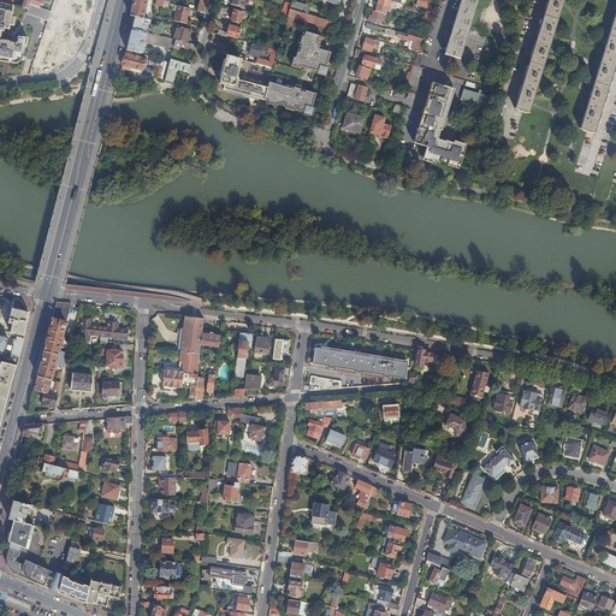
[(131,17),(135,18),(144,21),(147,12),(146,11),(148,0),(157,0),(157,6),(164,7),(165,0),(135,0),(134,6),(131,17)]
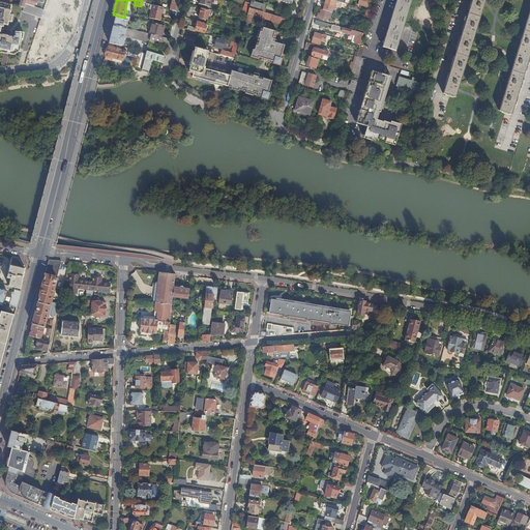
[(176,12),(179,0),(172,0),(170,10),(176,12)]
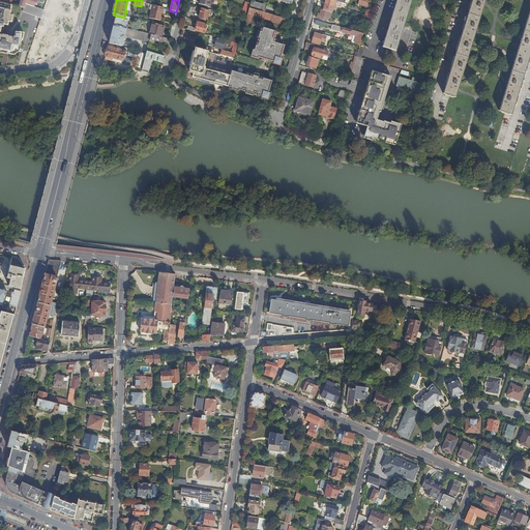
[(328,0),(326,0),(325,5),(335,8),(341,9),(343,4),(328,0)]
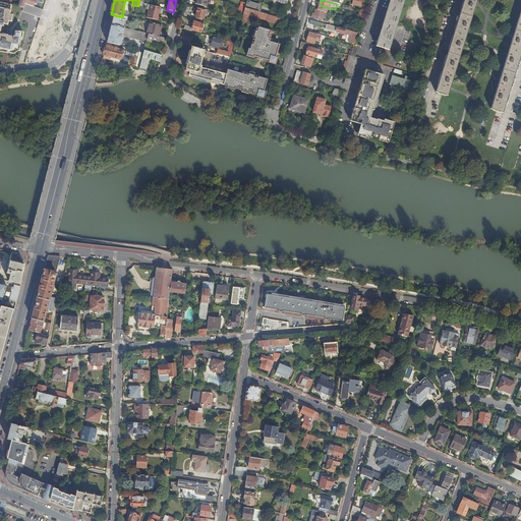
[(391,0),(377,47),(390,51),(405,0),(391,0)]
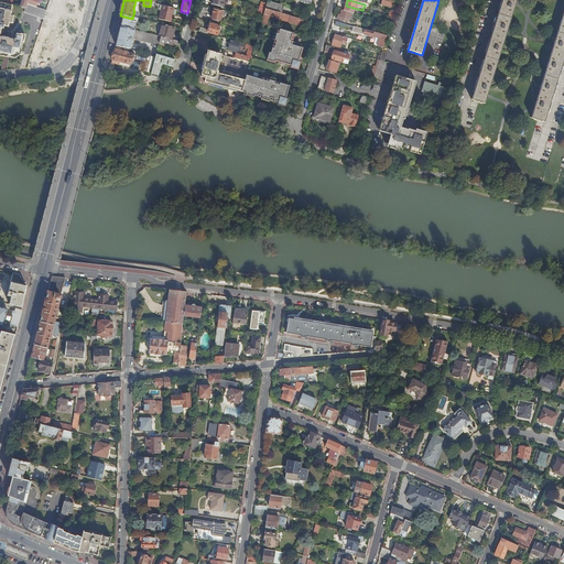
[(502,0),(472,100),(485,105),(517,0),(502,0)]
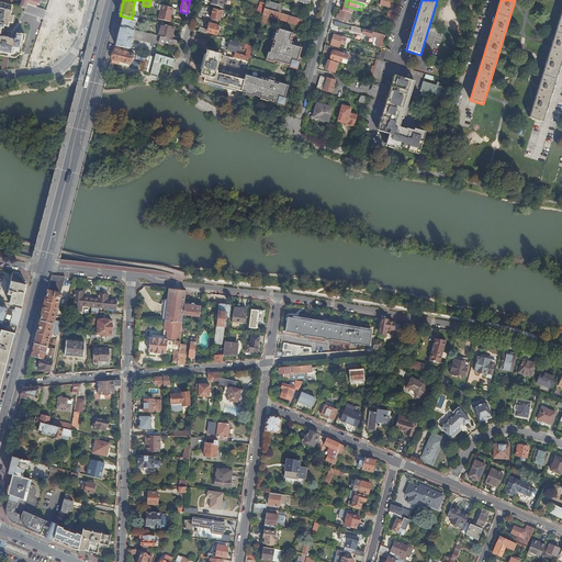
[(9,4),(0,2),(0,54),(10,56),(11,56),(15,57),(18,55),(19,51),(22,51),(23,43),(24,43),(25,34),(21,33),(21,34),(17,34),(15,37),(14,37),(14,38),(9,38),(9,37),(3,36),(2,36),(0,35),(1,27),(4,29),(4,26),(9,26),(10,22),(13,23),(14,17),(11,15),(13,4),(9,4)]
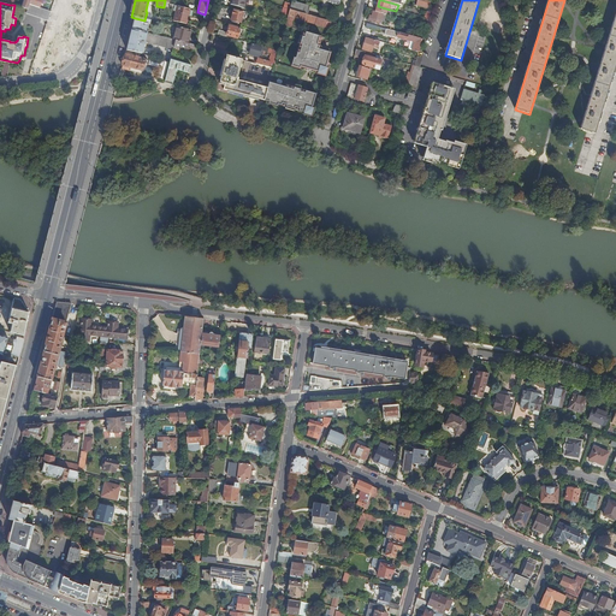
[(291,5),(290,11),(308,16),(311,7),(292,3),(291,5)]
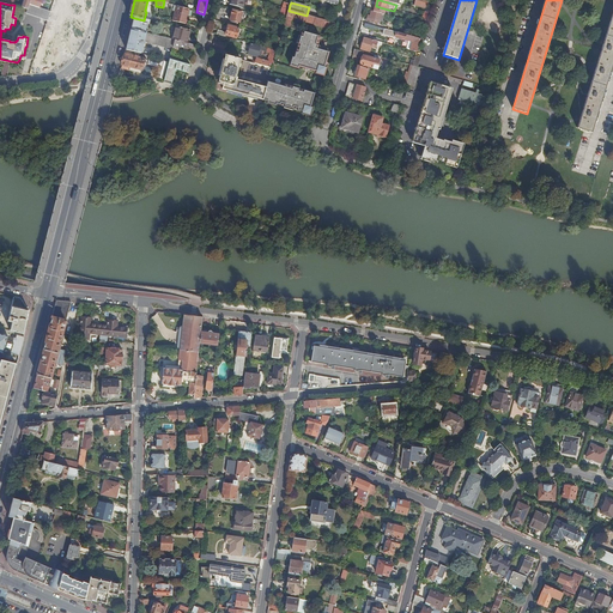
[(26,14),(48,22),(52,12),(48,12),(40,8),(30,5),(28,10),(26,14)]
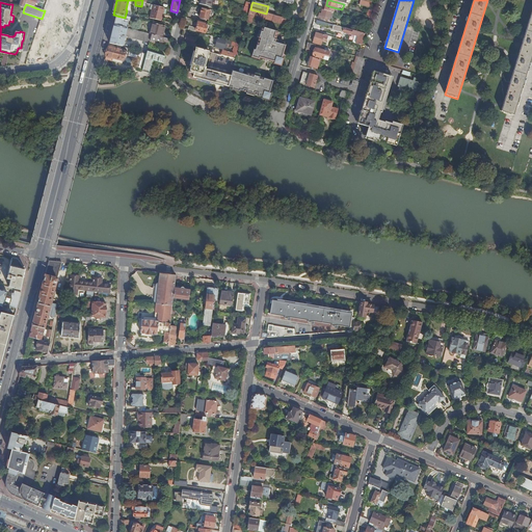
[(154,6),(151,19),(157,21),(160,7),(154,6)]
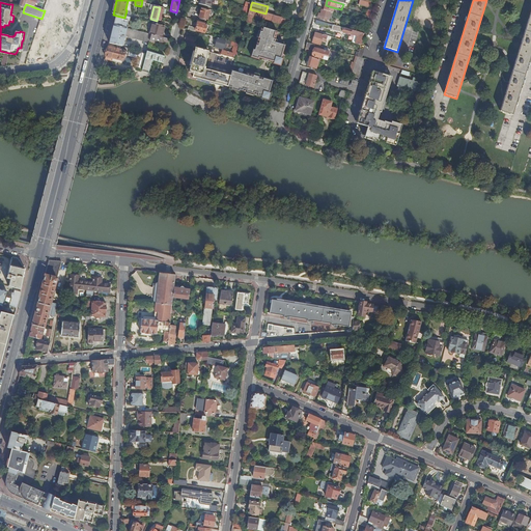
[(207,21),(211,11),(202,9),(200,10),(200,12),(200,14),(199,18),(207,21)]
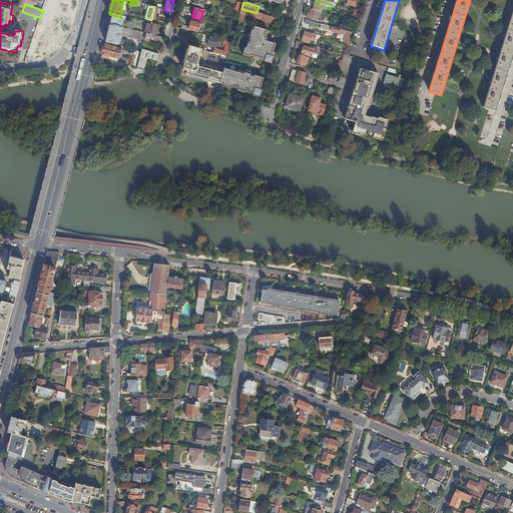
[(238,20),(237,22),(243,24),(244,20),(245,16),(253,18),(253,17),(264,20),(264,22),(279,26),(280,20),(257,13),(241,9),(238,20)]
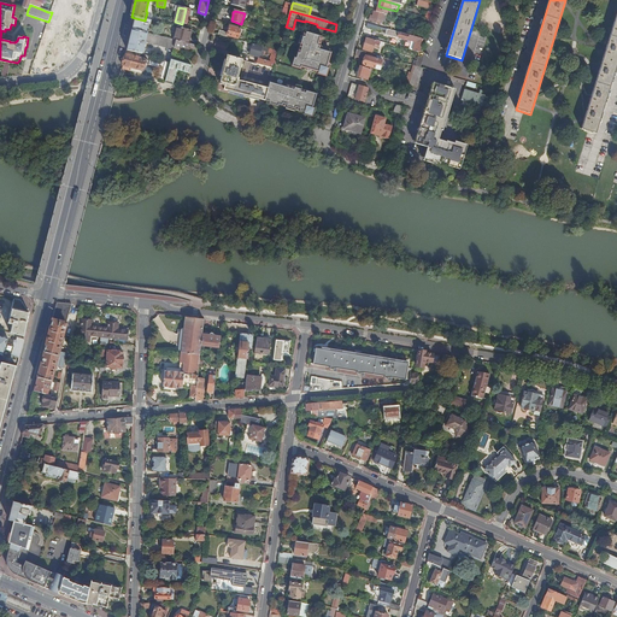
[(616,11),(581,130),(595,135),(616,64),(616,11)]
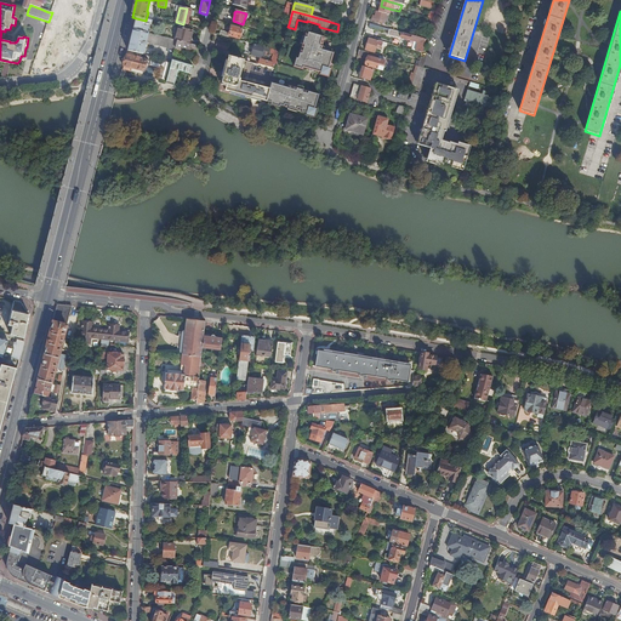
[(389,16),(387,15),(387,16),(377,13),(376,17),(375,22),(385,24),(386,22),(387,17),(389,18),(389,16)]
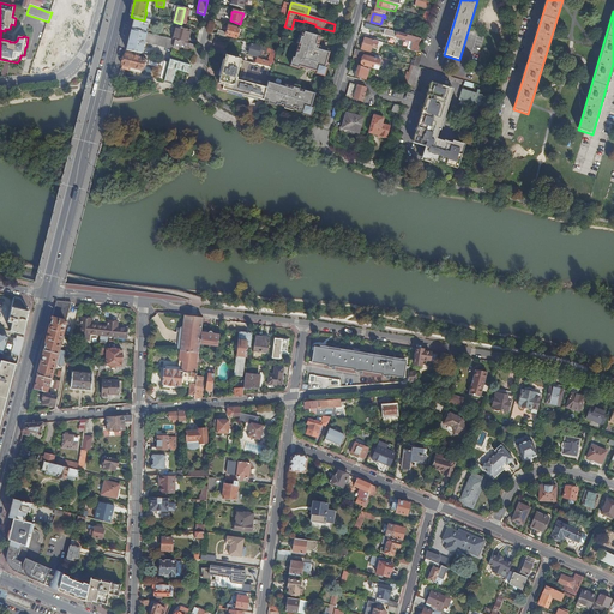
[(134,18),(132,30),(146,34),(149,22),(144,20),(134,18)]
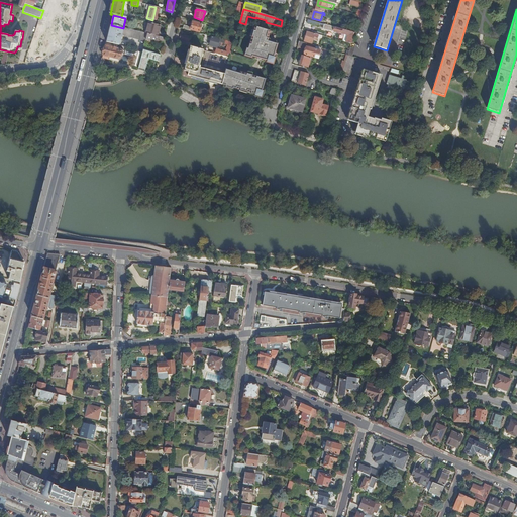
[(184,26),(183,30),(191,32),(191,30),(200,32),(203,33),(205,26),(193,22),(191,28),(184,26)]
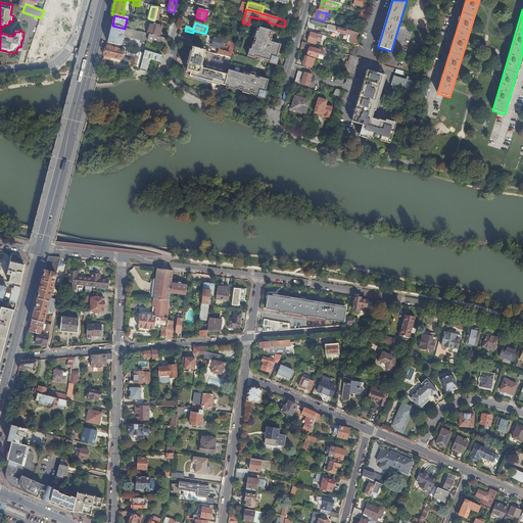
[(150,24),(147,35),(149,35),(159,38),(162,27),(150,24)]
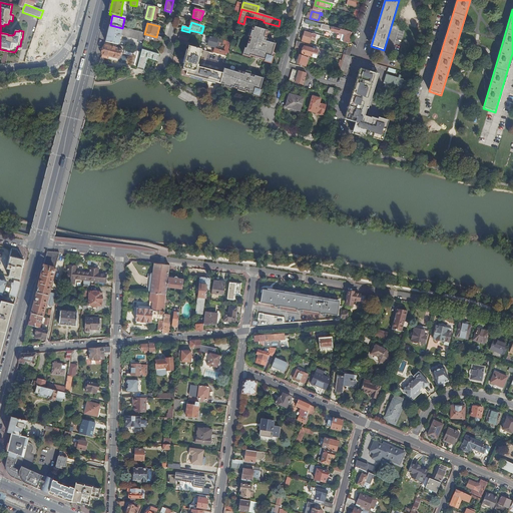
[(105,42),(118,46),(120,35),(123,36),(123,37),(144,42),(145,41),(146,34),(144,34),(122,28),(110,25),(105,42)]
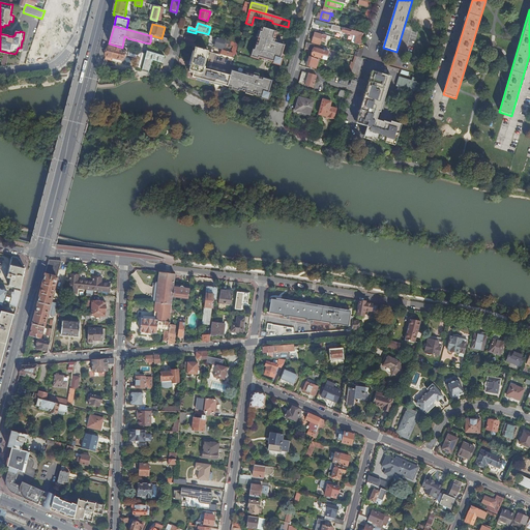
[(364,34),(333,26),(331,31),(343,34),(343,33),(354,36),(357,37),(355,45),(360,47),(364,34)]
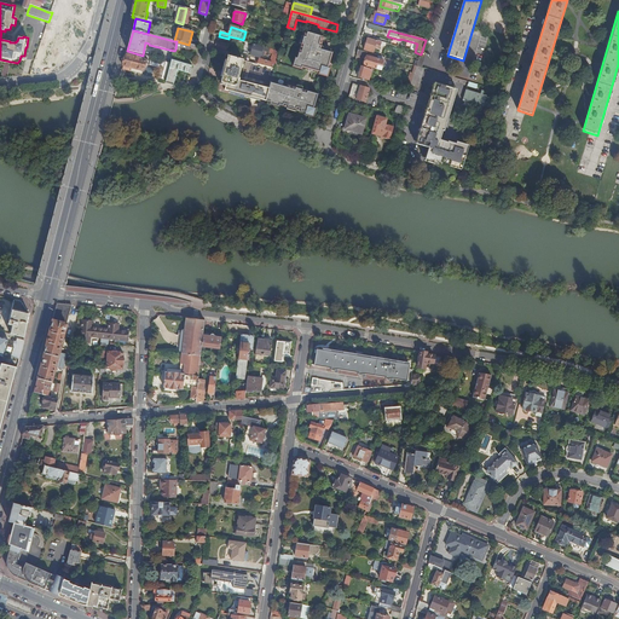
[(331,53),(323,51),(322,46),(323,38),(305,33),(304,38),(305,38),(302,45),(301,45),(296,59),(296,63),(298,67),(301,68),(325,75),(331,53)]
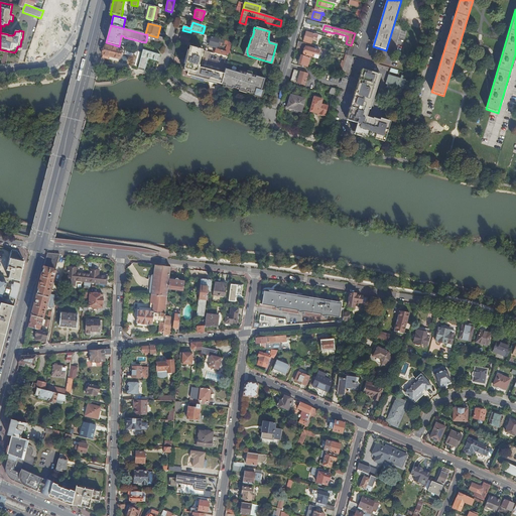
[(318,35),(306,32),(303,42),(311,44),(312,41),(316,42),(318,35)]
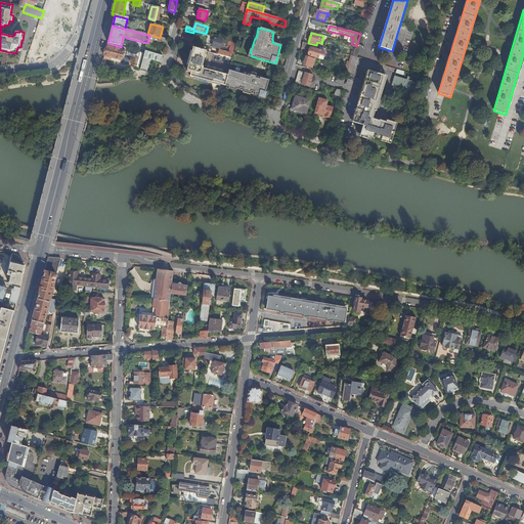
[(149,35),(148,42),(160,44),(161,41),(167,42),(167,40),(160,38),(149,35)]
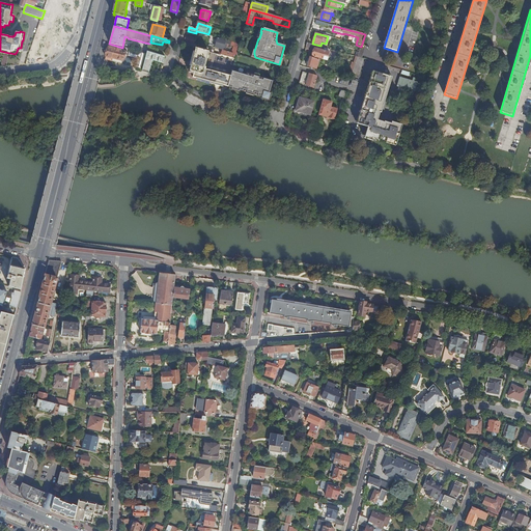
[(230,46),(231,43),(218,38),(215,48),(222,50),(223,50),(223,48),(226,49),(227,45),(230,46)]
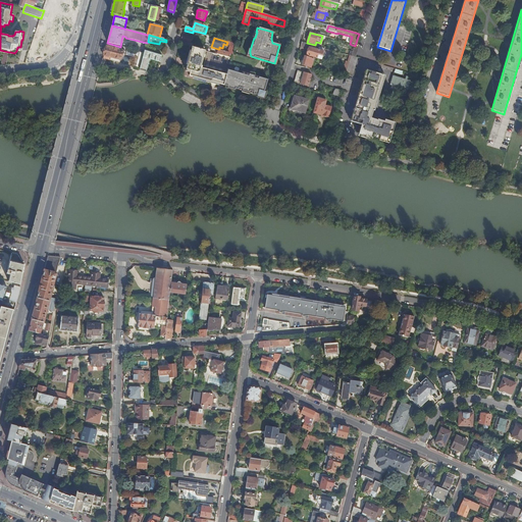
[(228,57),(231,58),(236,44),(227,42),(226,45),(230,46),(228,53),(229,53),(228,56),(228,57)]
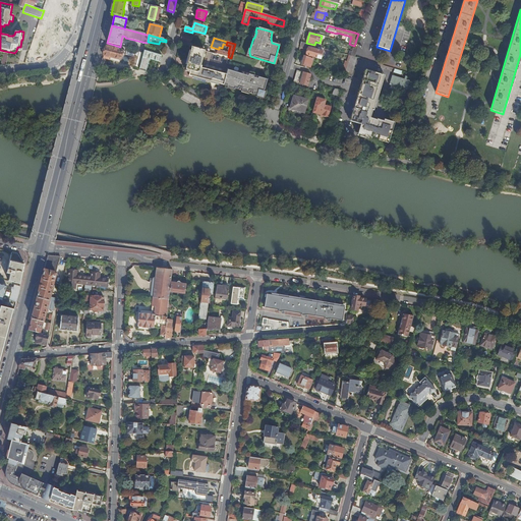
[(309,45),(301,43),(300,47),(308,49),(306,56),(315,58),(315,59),(321,60),(324,53),(323,52),(322,52),(323,49),(319,48),(317,51),(308,48),(309,45)]
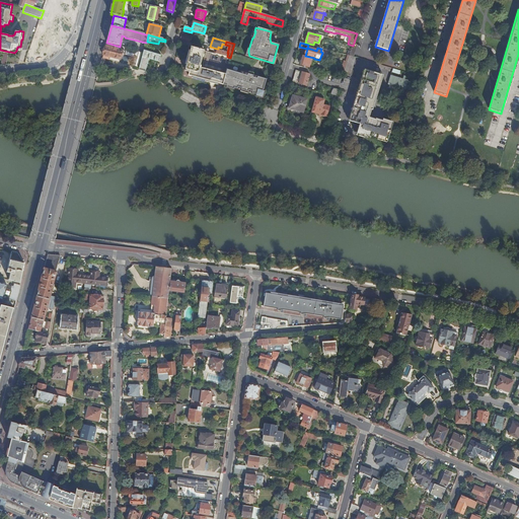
[(103,56),(102,59),(119,63),(120,61),(122,52),(105,47),(103,56)]
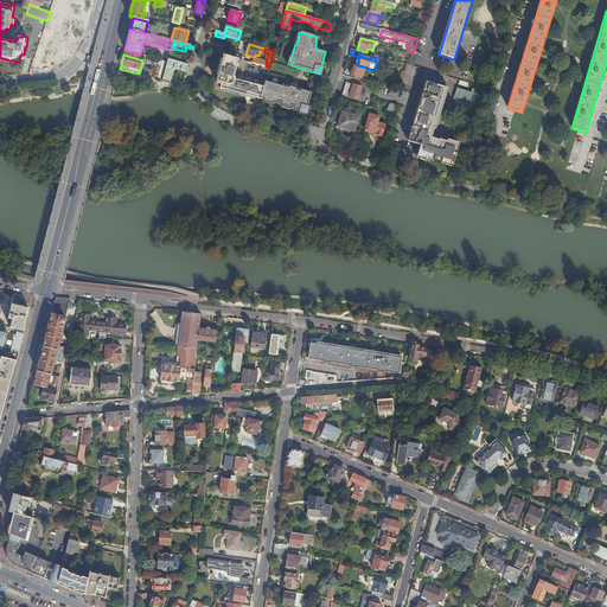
[(221,89),(254,97),(257,85),(234,80),(237,68),(238,68),(238,65),(237,65),(238,59),(224,56),(217,81),(224,82),(224,83),(222,83),(221,89)]
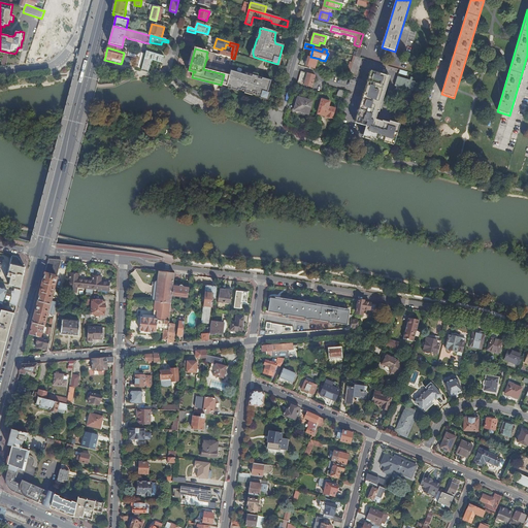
[(317,59),(312,58),(312,59),(308,58),(305,67),(315,69),(316,67),(318,60),(317,60),(317,59)]
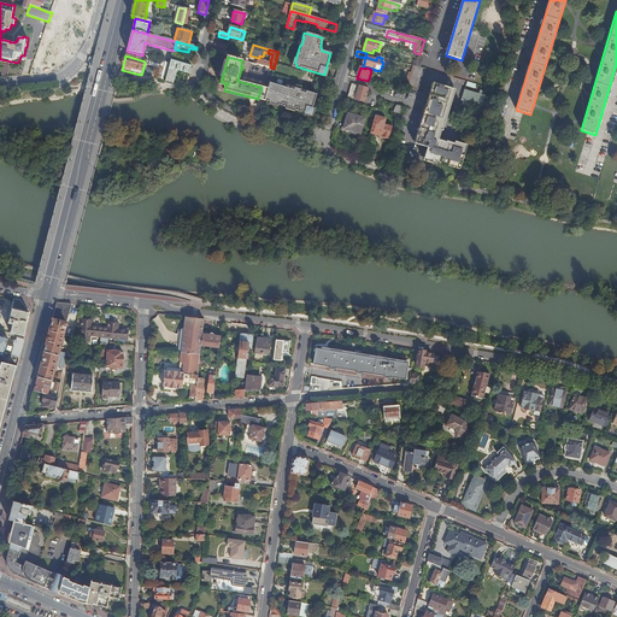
[(418,84),(423,70),(416,68),(415,72),(411,81),(411,82),(418,84)]
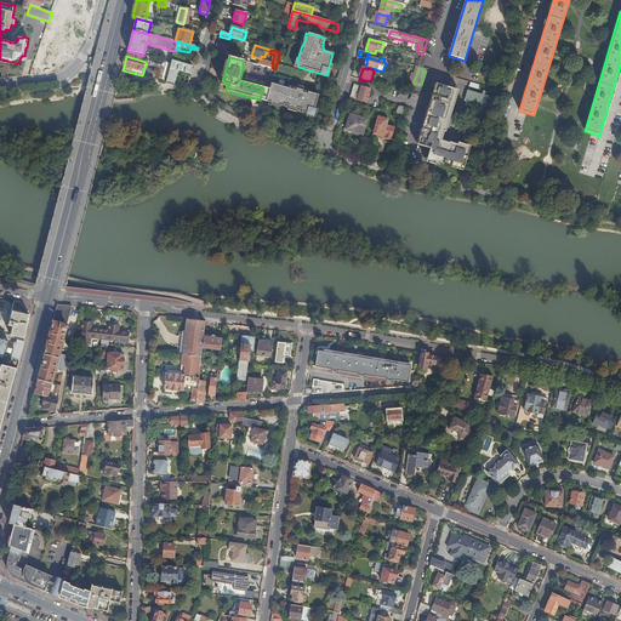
[(177,87),(187,90),(191,75),(181,73),(178,84),(177,87)]
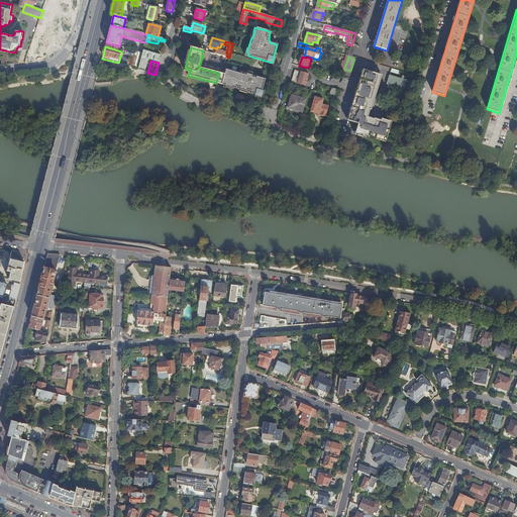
[(225,75),(222,85),(261,95),(266,79),(239,72),(239,73),(226,70),(225,75)]
